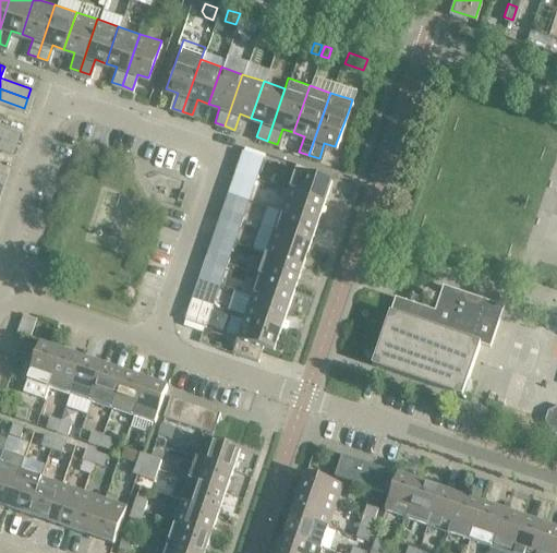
[(246,167),(237,164),(233,175),(243,178),(246,167)]
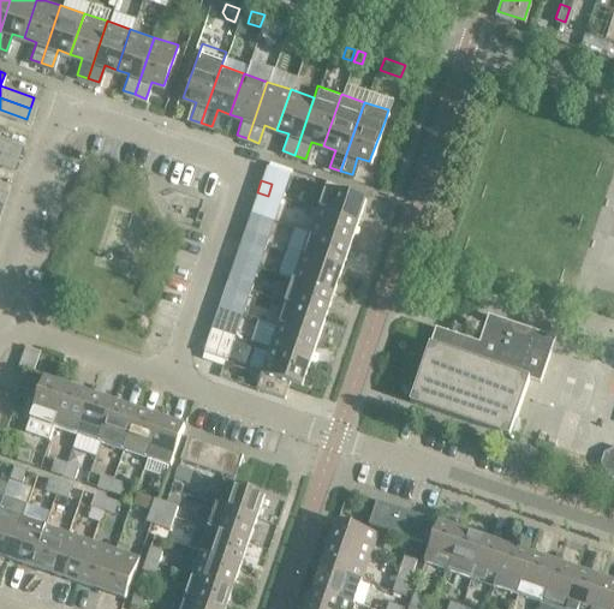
[(323,181),(316,206),(356,220),(364,196),(323,181)]
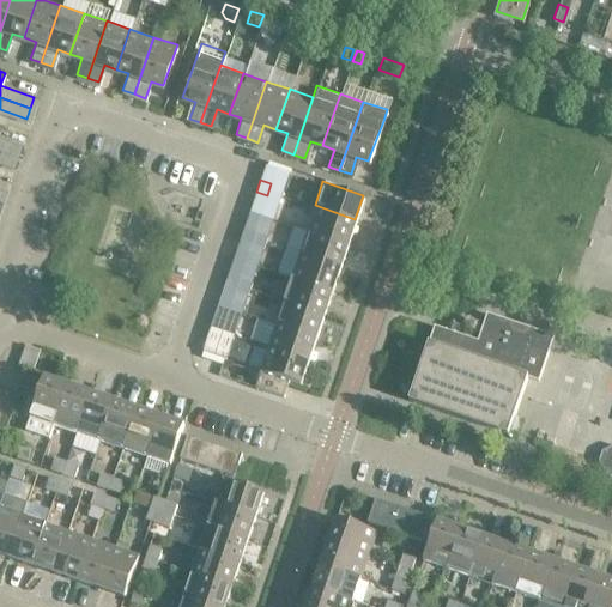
[(282,187),(271,183),(267,195),(278,199),(282,187)]
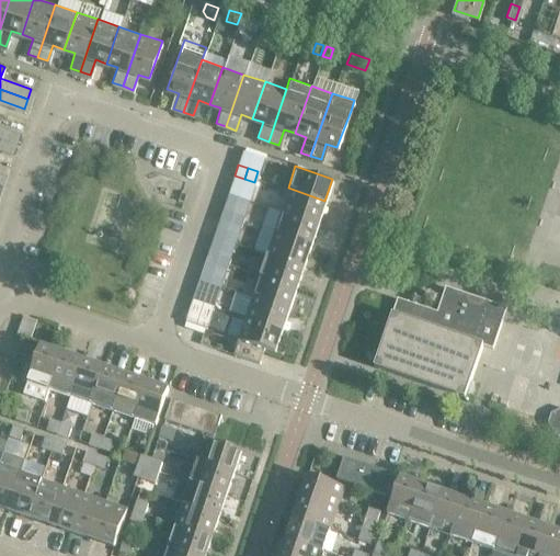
[(324,201),(288,188),(281,208),(318,222),(324,201)]
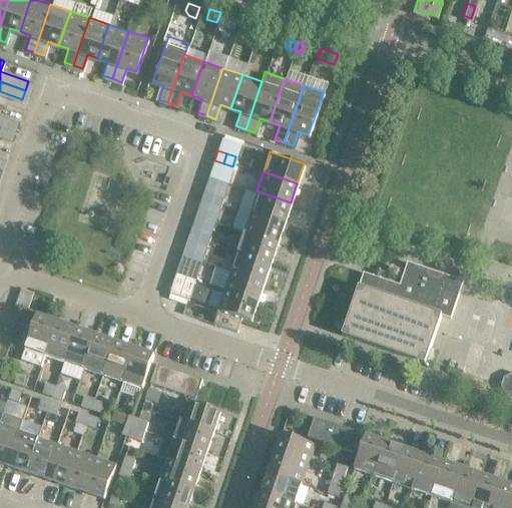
[(227,181),(208,175),(201,198),(219,205),(222,195),(227,181)]
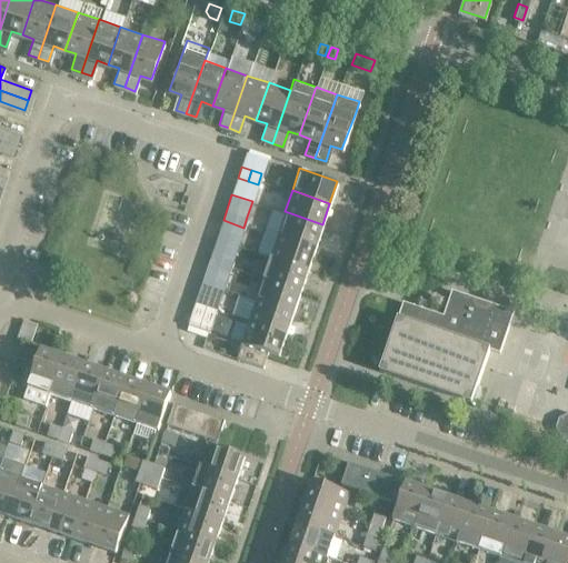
[(322,224),(285,211),(277,233),(315,245),(322,224)]
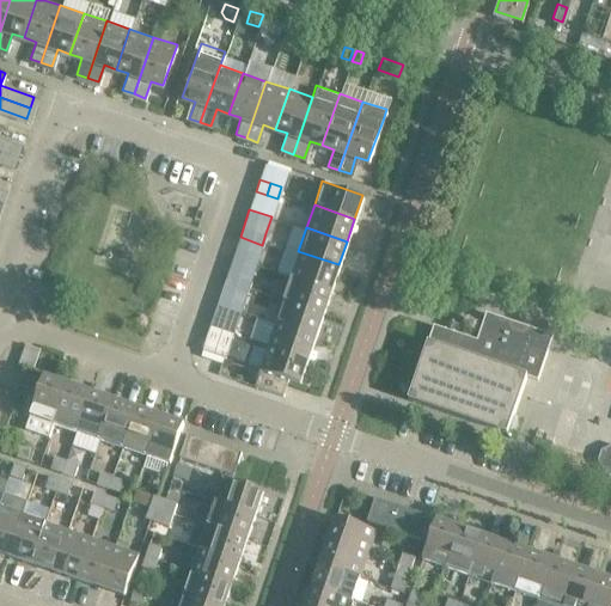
[(338,264),(298,251),(291,274),(330,287),(338,264)]
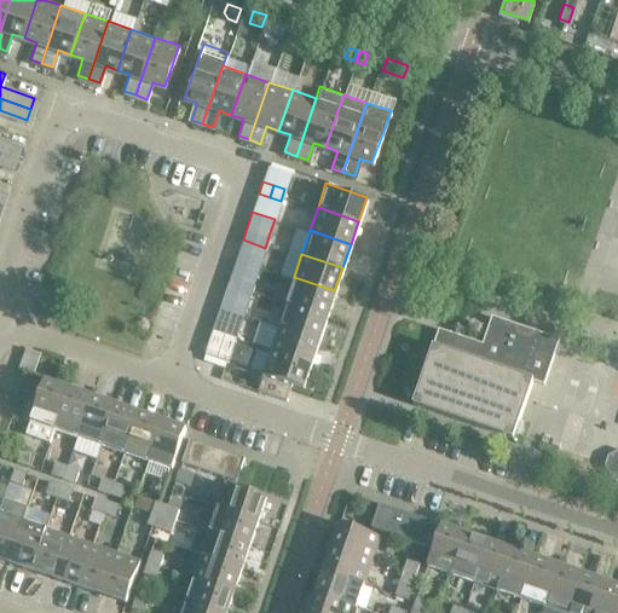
[(242,278),(231,275),(226,287),(237,290),(242,278)]
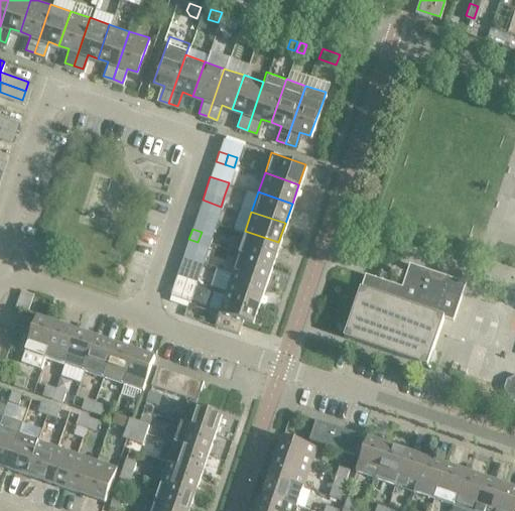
[(278,242),(245,231),(238,250),(272,262),(278,242)]
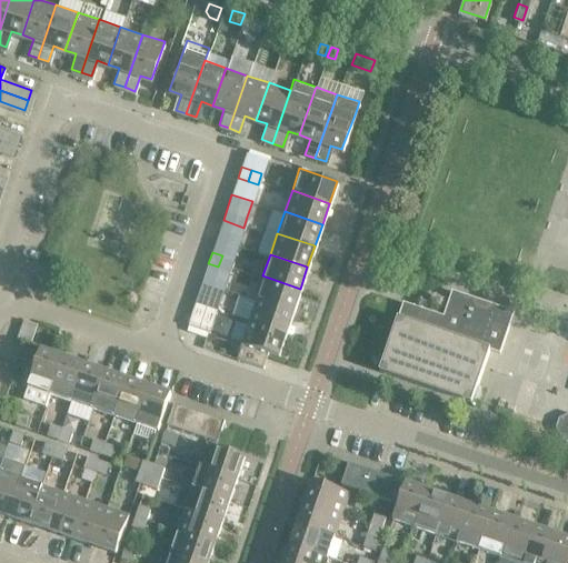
[(232,259),(222,255),(218,267),(229,270),(232,259)]
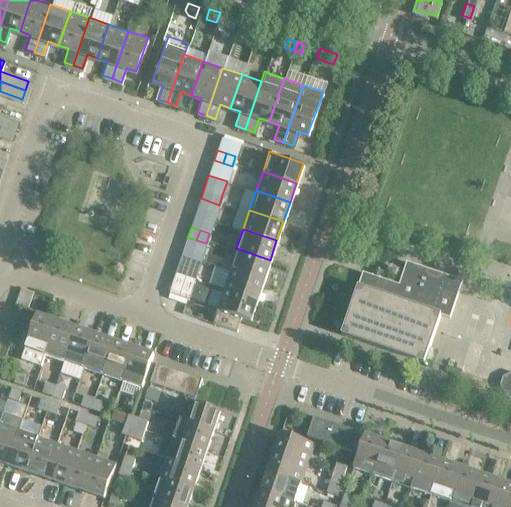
[(270,260),(236,248),(229,267),(263,279),(270,260)]
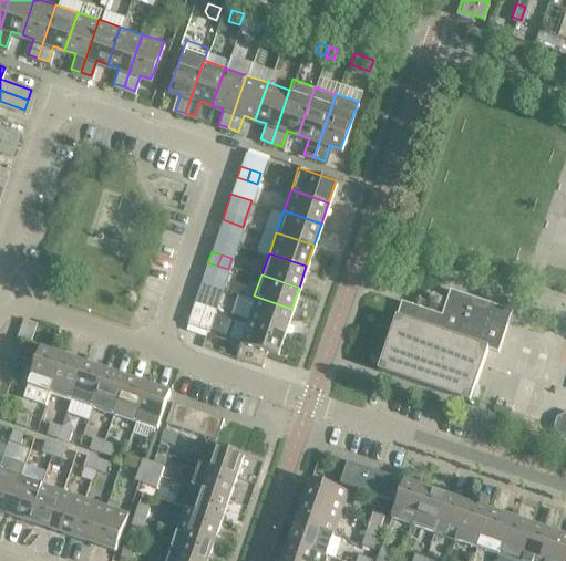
[(450,287),(445,299),(441,311),(414,302),(400,298),(377,366),(469,397),(470,394),(486,345),(497,349),(511,308),(502,304),(484,298),(476,295),(450,287)]
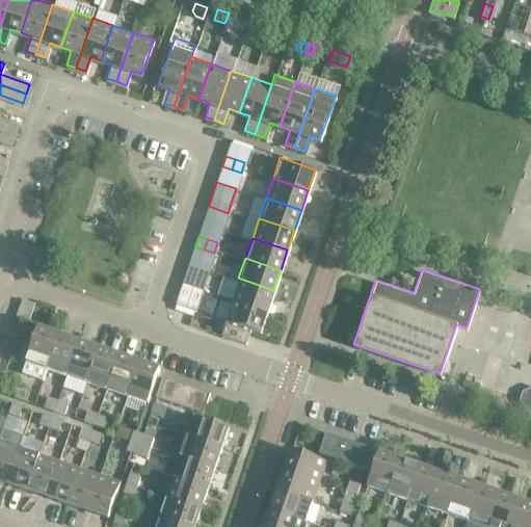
[(194,280),(185,277),(181,286),(190,290),(194,280)]
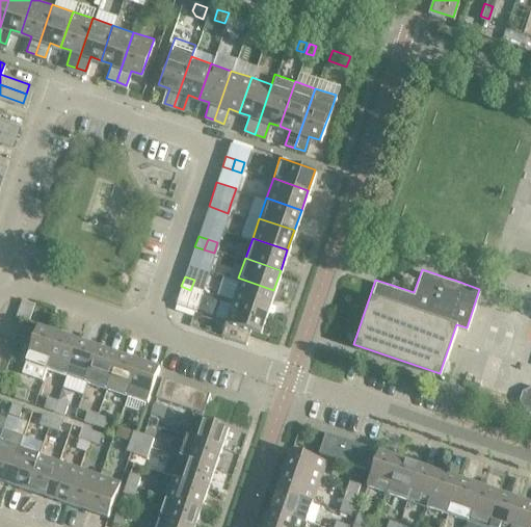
[(273,290),(238,278),(232,298),(267,310),(273,290)]
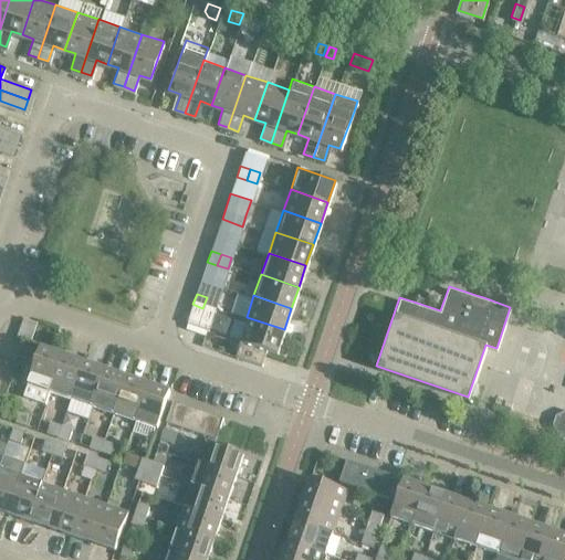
[(217,300),(207,297),(202,308),(212,312),(217,300)]
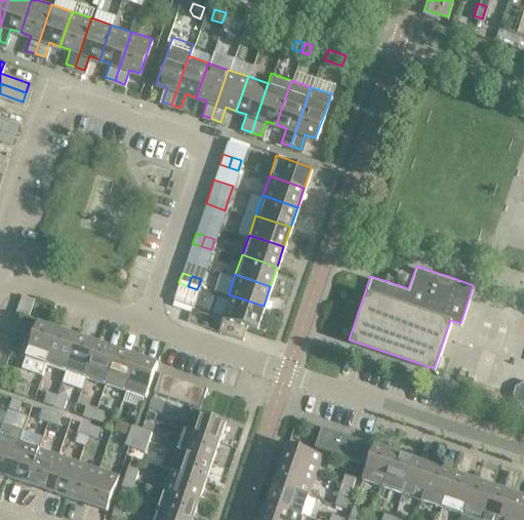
[(264,306),(229,294),(222,315),(223,315),(247,323),(256,326),(264,306)]
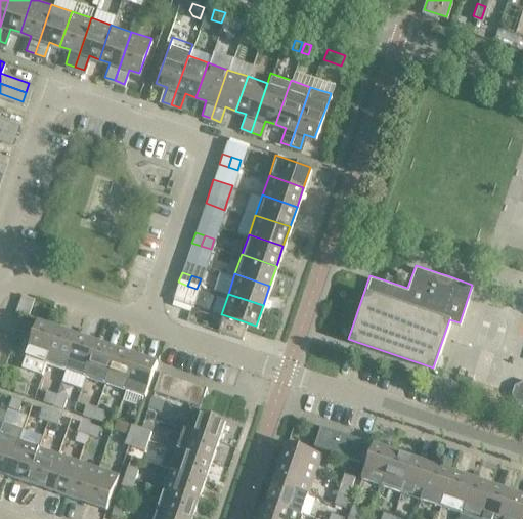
[(247,322),(222,314),(217,329),(242,337),(247,322)]
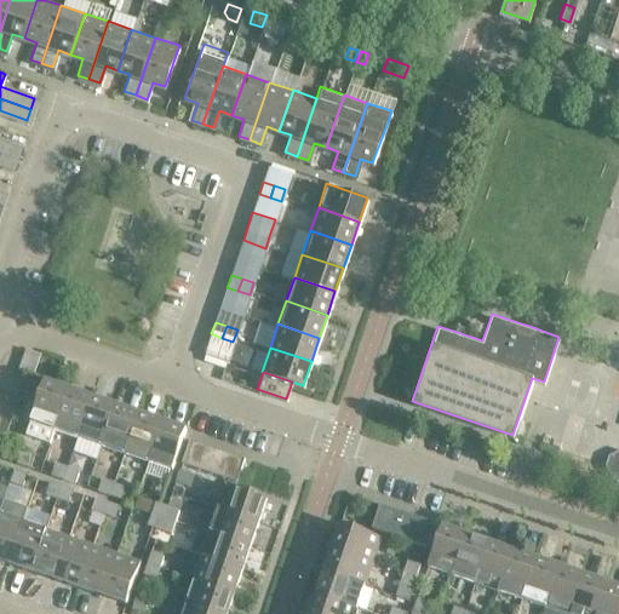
[(24,373),(19,386),(33,390),(38,378),(24,373)]
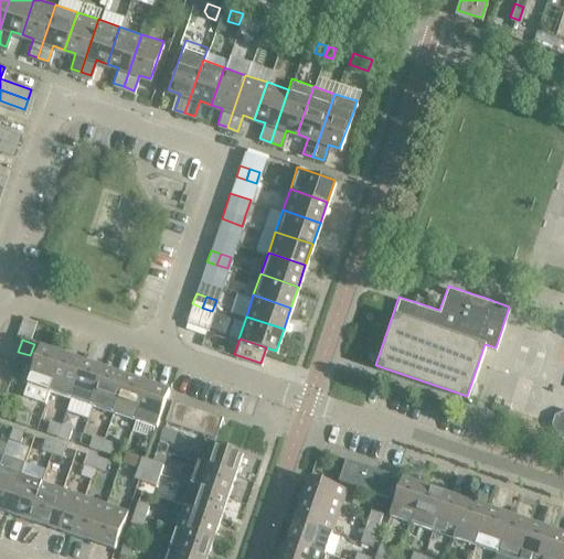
[(61,351),(40,343),(22,393),(44,400),(49,388),(61,351)]
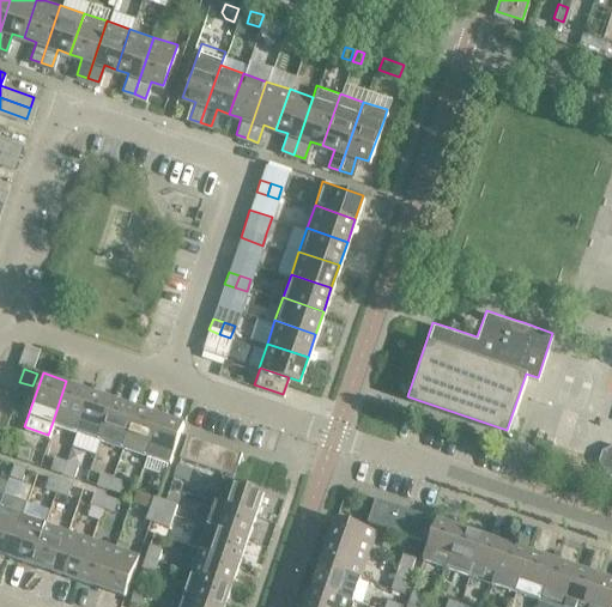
[(90,388),(66,381),(53,422),(76,429),(90,388)]
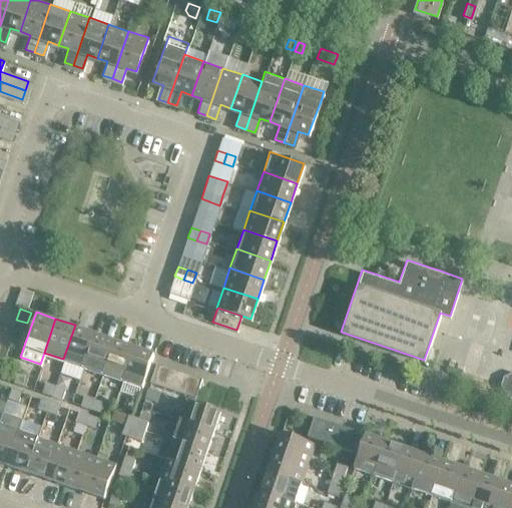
[(94,332),(75,325),(63,359),(82,366),(94,332)]
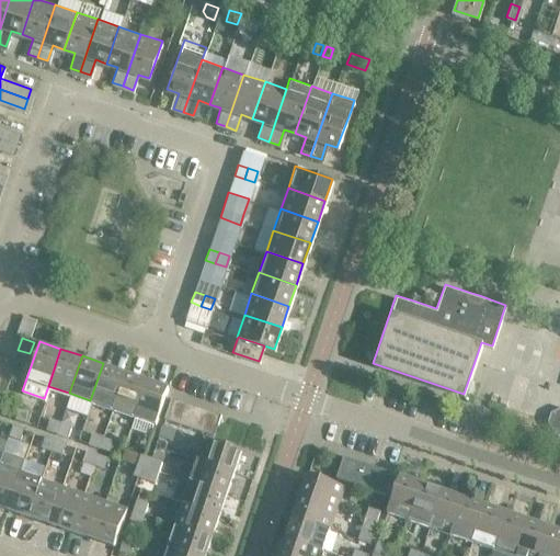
[(124,371),(103,363),(90,400),(112,407),(124,371)]
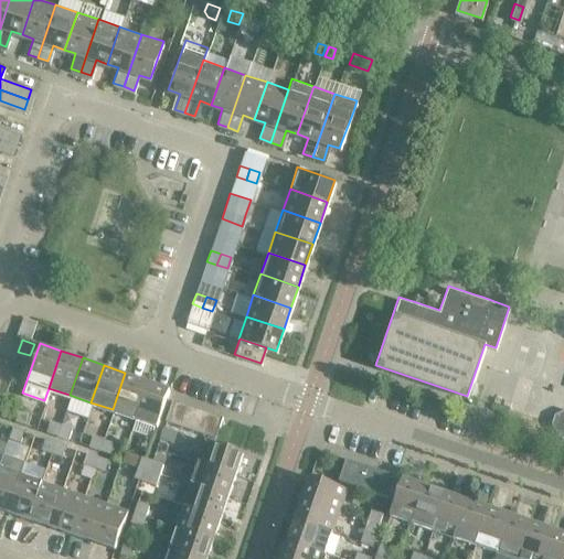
[(147,379),(125,373),(113,409),(134,417),(147,379)]
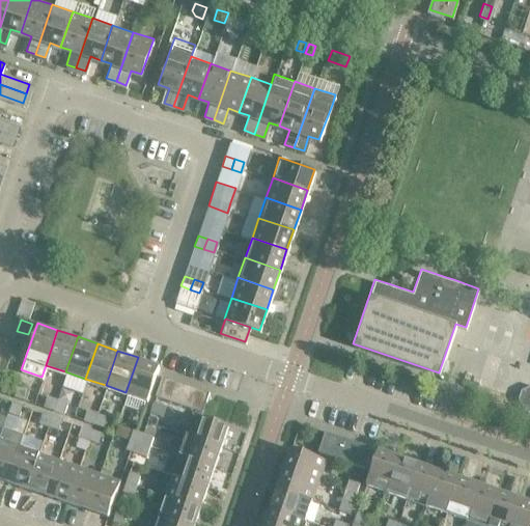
[(158,364),(138,357),(126,392),(146,399),(158,364)]
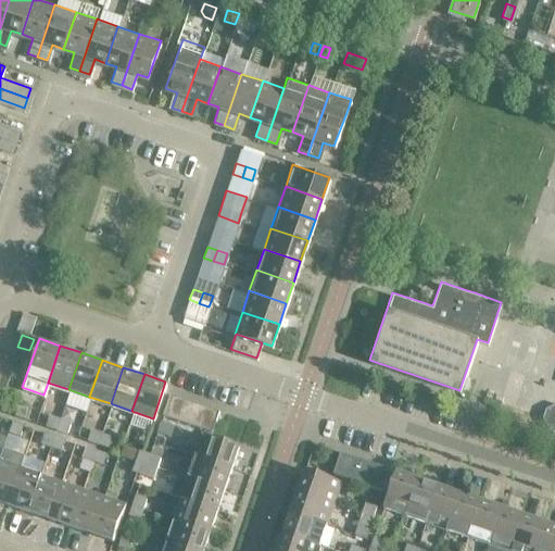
[(218,408),(169,391),(162,413),(212,429),(218,408)]
